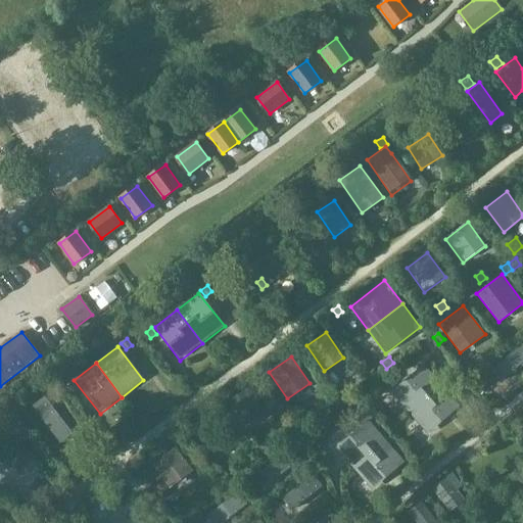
[(394,397),(409,414),(441,386),(423,365),(401,384),(405,388),(394,397)]
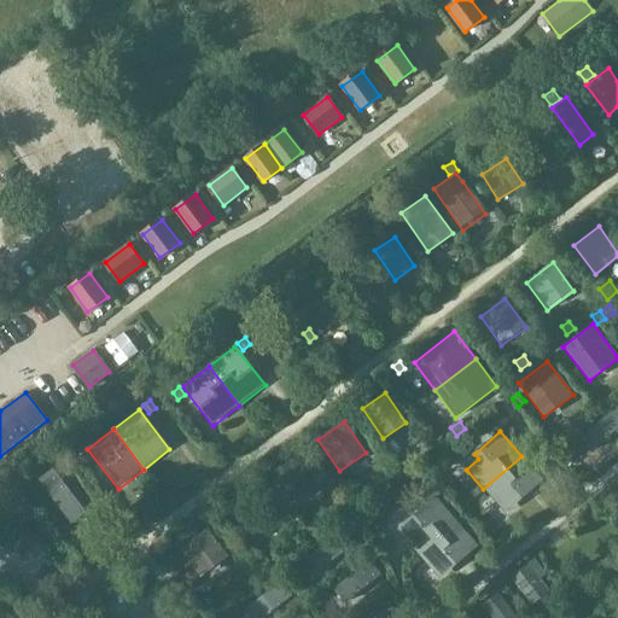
[(462,442),(454,448),(461,455),(468,448),(462,442)]
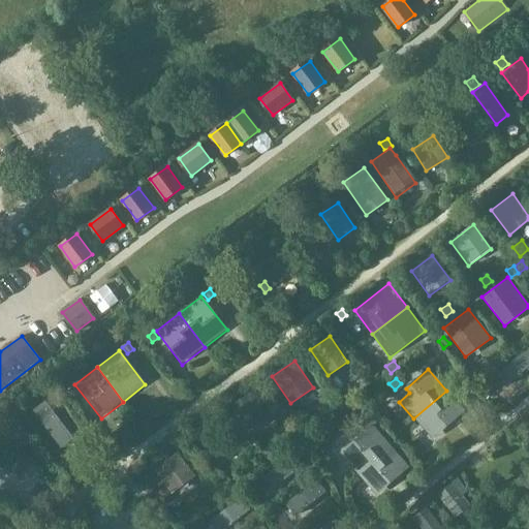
[(79,393),(72,385),(65,392),(70,399),(79,393)]
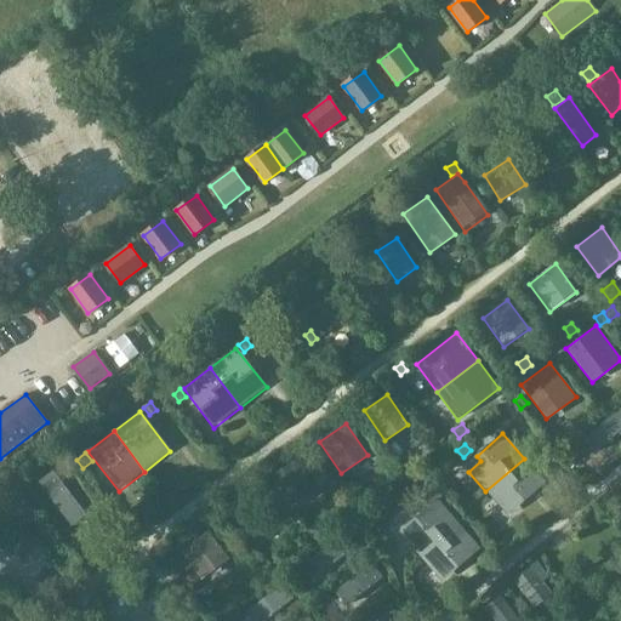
[(570,456),(564,460),(570,468),(576,465),(570,456)]
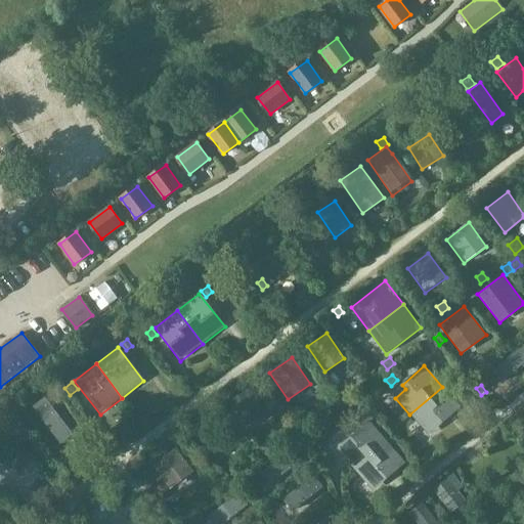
[(438,428),(461,408),(442,387),(409,415),(424,431),(434,423),(438,428)]
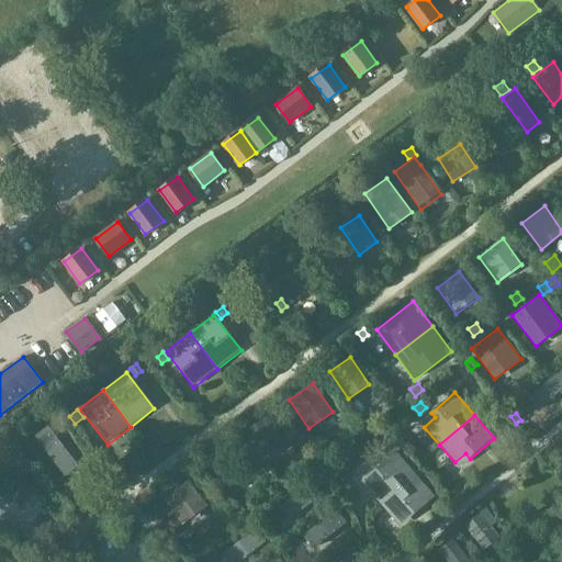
[(243,433),(261,459),(284,442),(267,417),(243,433)]
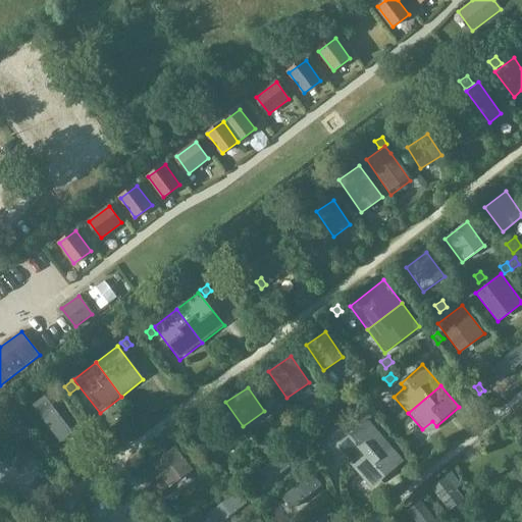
[(56,390),(50,396),(54,402),(61,397),(56,390)]
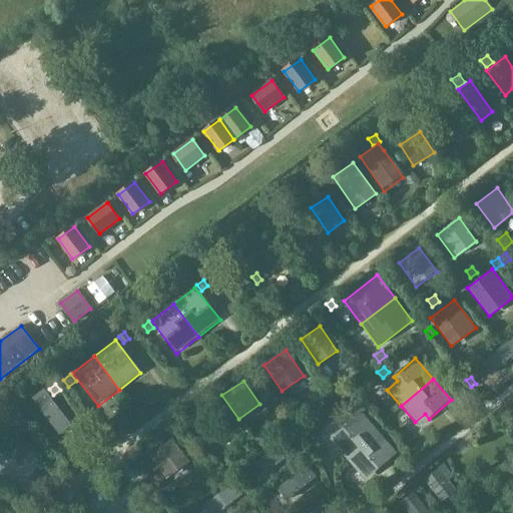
[(338,385),(331,391),(336,398),(344,392),(338,385)]
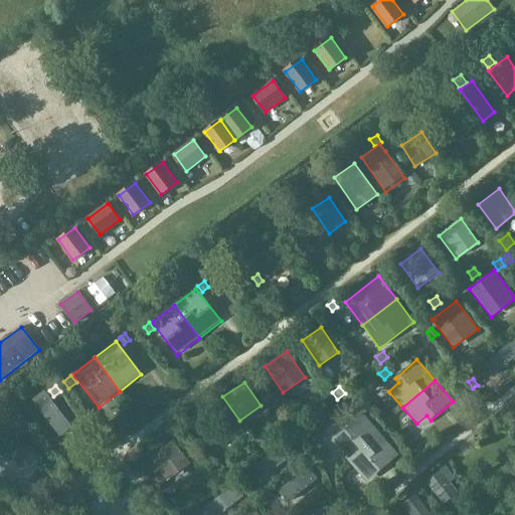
[(456,404),(449,409),(454,416),(461,410),(456,404)]
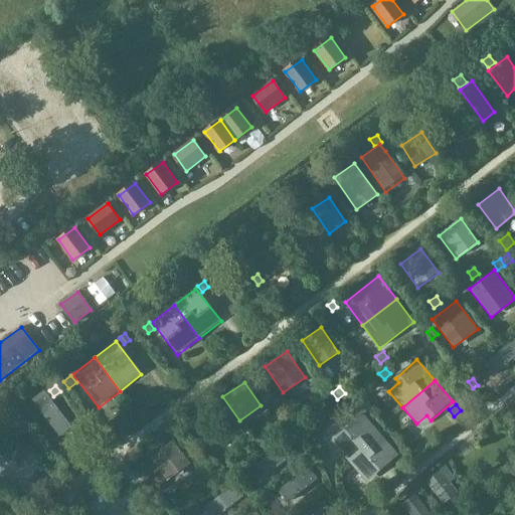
[(311,405),(305,409),(309,416),(316,412),(311,405)]
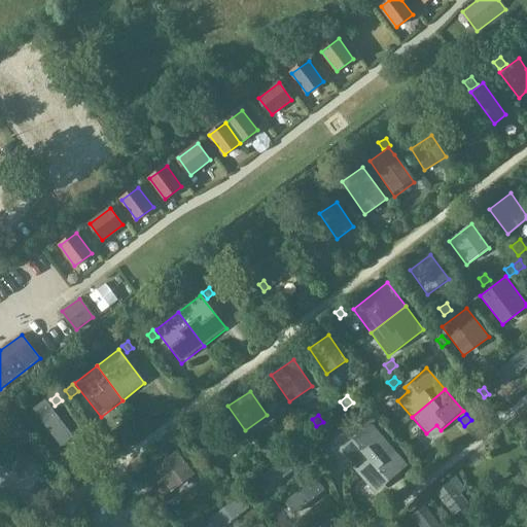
[(339,452),(353,468),(385,441),(371,423),(339,452)]
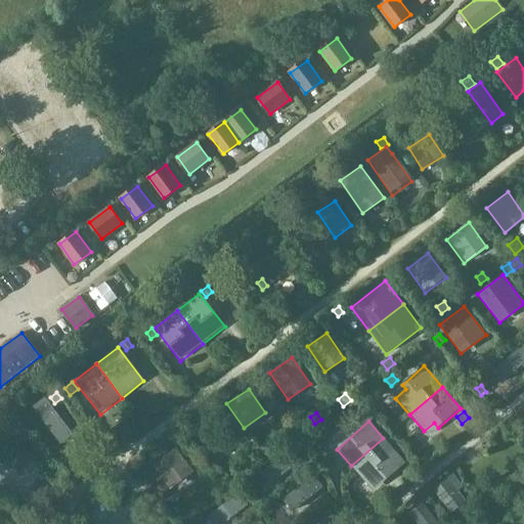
[(383,438),(351,466),(373,491),(405,463),(383,438)]
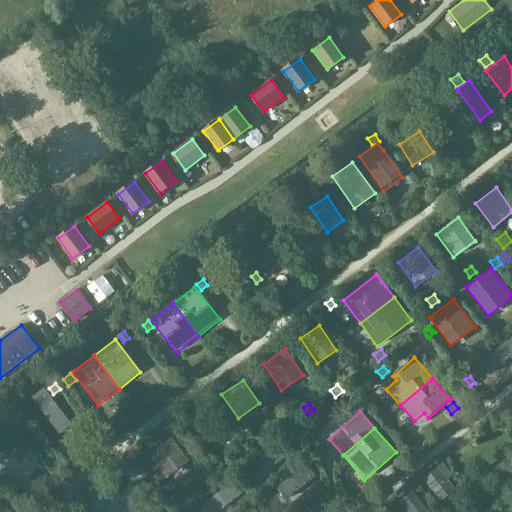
[(314,429),(308,434),(312,440),(318,435),(314,429)]
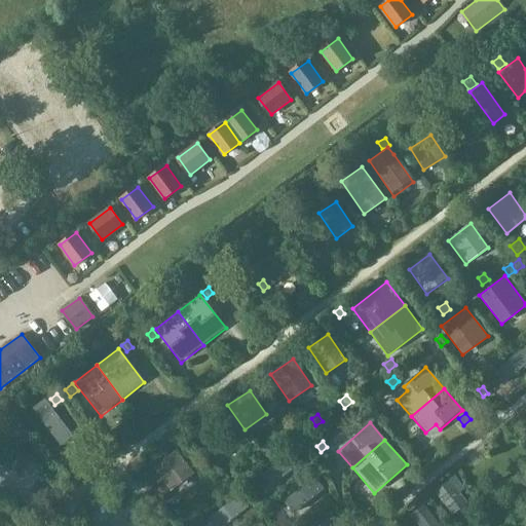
[(303,444),(296,449),(302,456),(309,451),(303,444)]
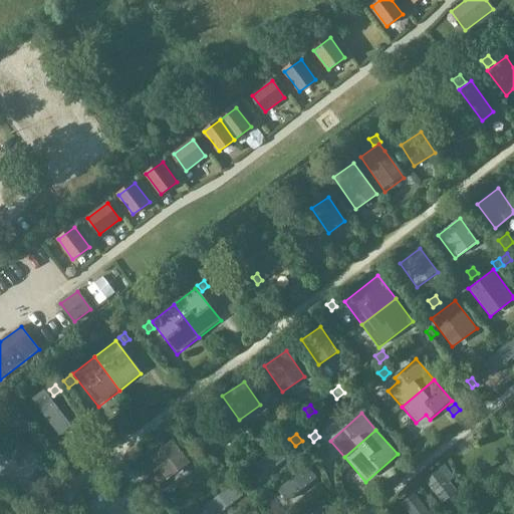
[(260,435),(253,439),(258,446),(265,442),(260,435)]
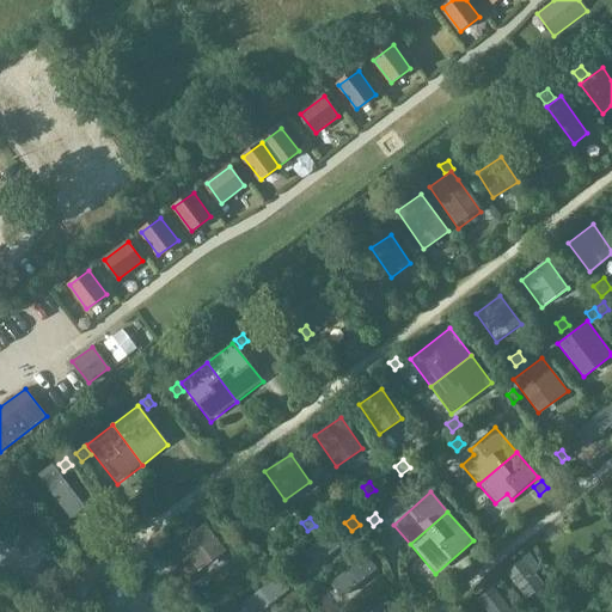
[(177,544),(199,571),(226,551),(204,524),(177,544)]
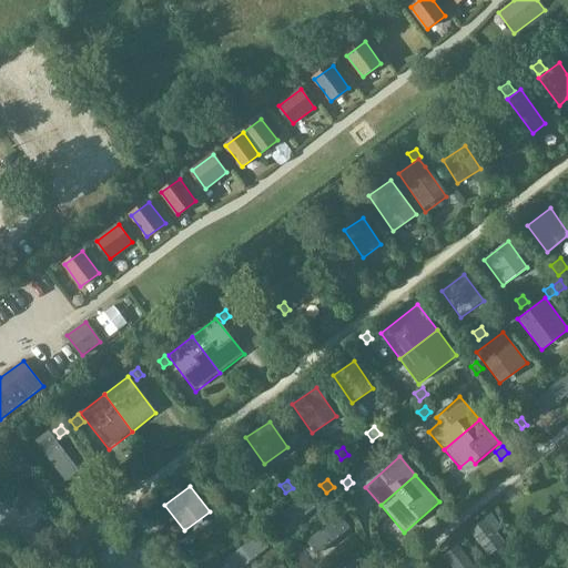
[(137,509),(152,527),(166,514),(152,497),(137,509)]
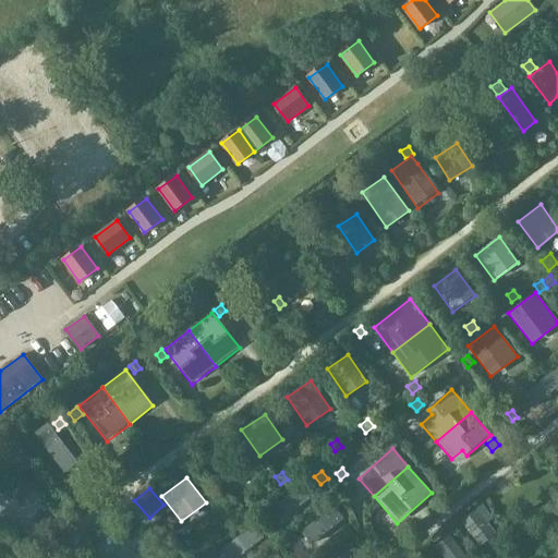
[(233,495),(228,499),(232,507),(239,502),(233,495)]
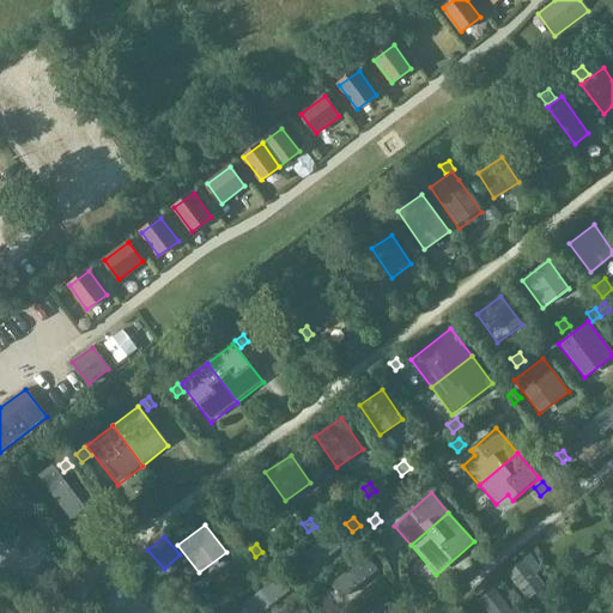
[(529,554),(523,560),(505,574),(528,601),(545,587),(535,575),(541,570),(529,554)]
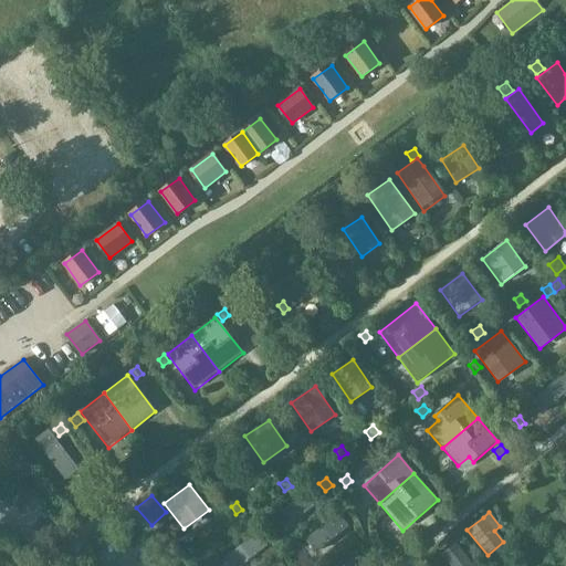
[(176,522),(169,527),(174,534),(181,528),(176,522)]
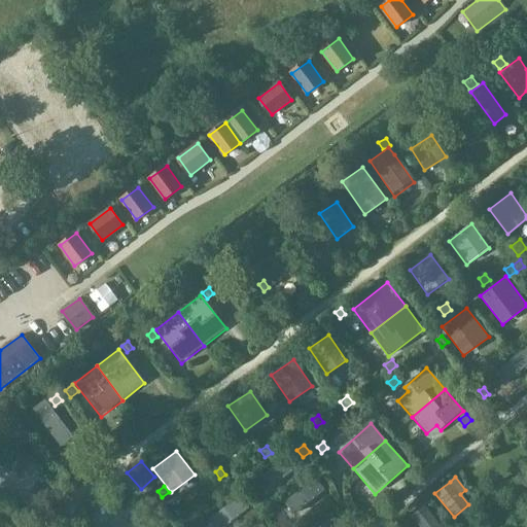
[(375,505),(369,511),(374,516),(379,512),(375,505)]
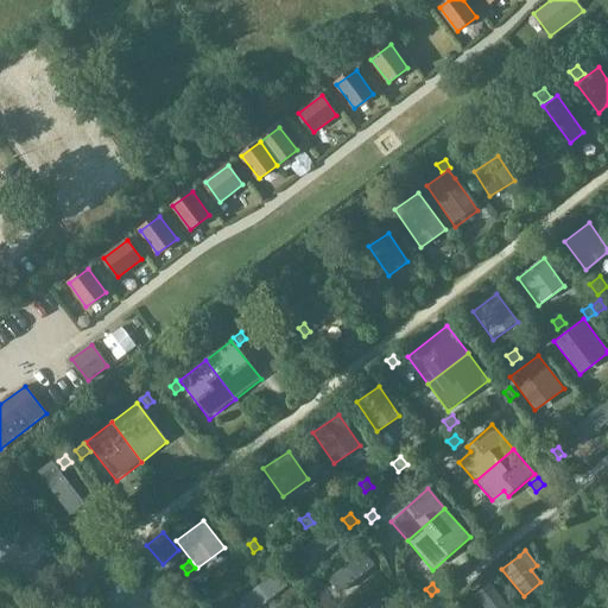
[(474,596),(482,607),(508,607),(491,583),(474,596)]
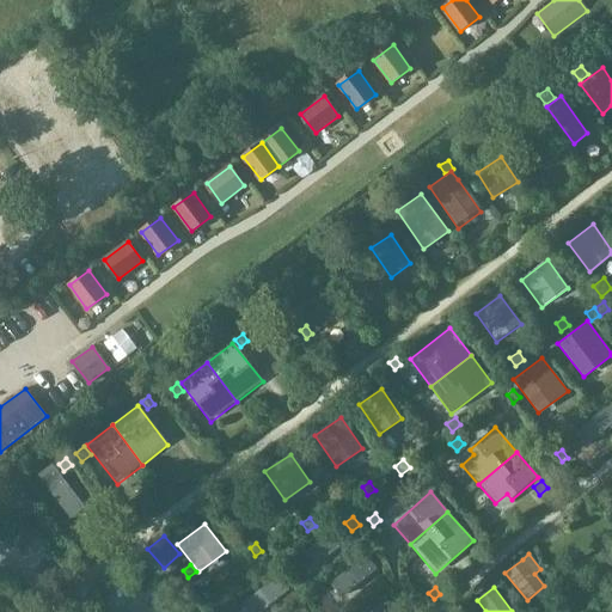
[(293,592),(283,599),(288,605),(298,598),(293,592)]
